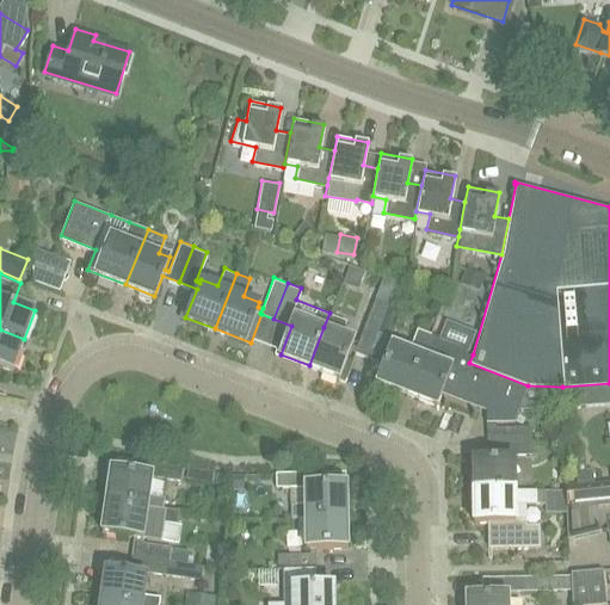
[(350,347),(368,355),(388,301),(375,296),(356,344),(351,343),(352,338),(340,334),(346,319),(330,313),(324,327),(309,365),(338,376),(340,377),(345,380),(353,357),(346,355),(350,347)]
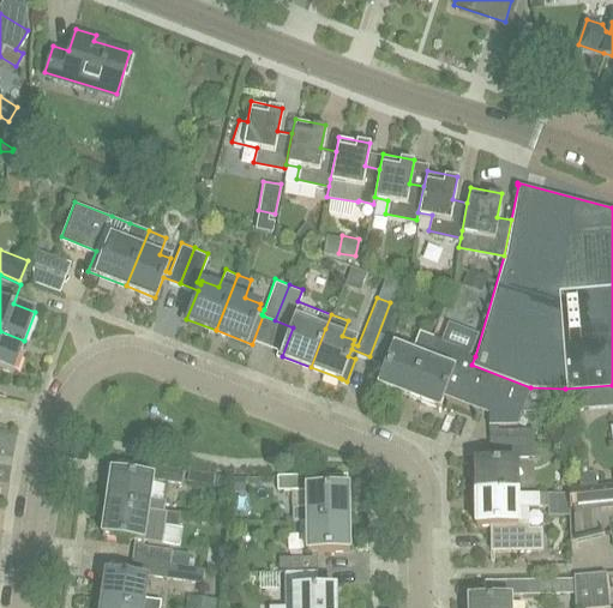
[(370,356),(388,363),(379,384),(408,396),(433,333),(419,329),(413,344),(398,338),(396,343),(394,342),(390,342),(403,307),(390,302),(370,356)]
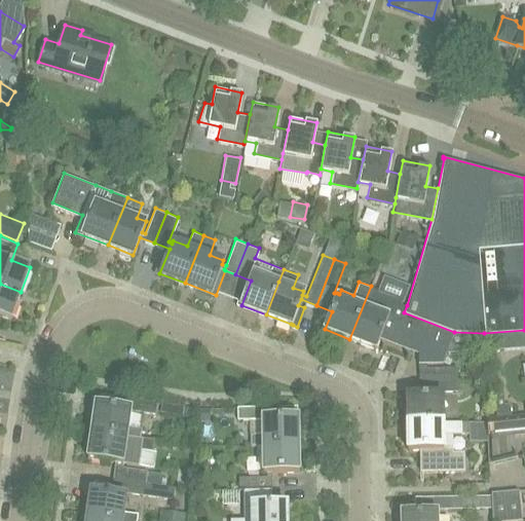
[(371,286),(349,339),(374,349),(379,336),(387,314),(402,321),(404,312),(407,305),(401,302),(402,299),(404,300),(410,284),(384,273),(378,289),(371,286)]
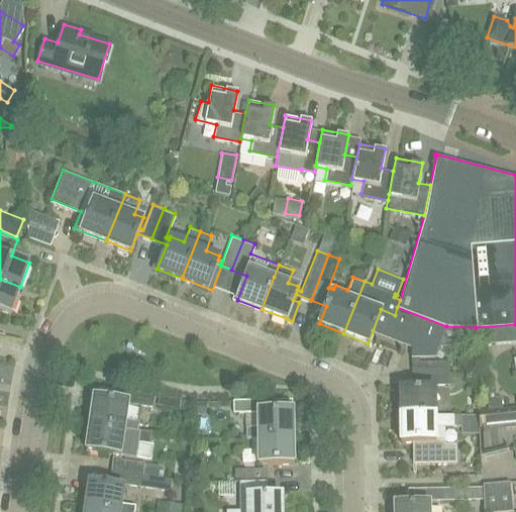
[(0,307),(11,312),(20,287),(0,279),(0,307)]
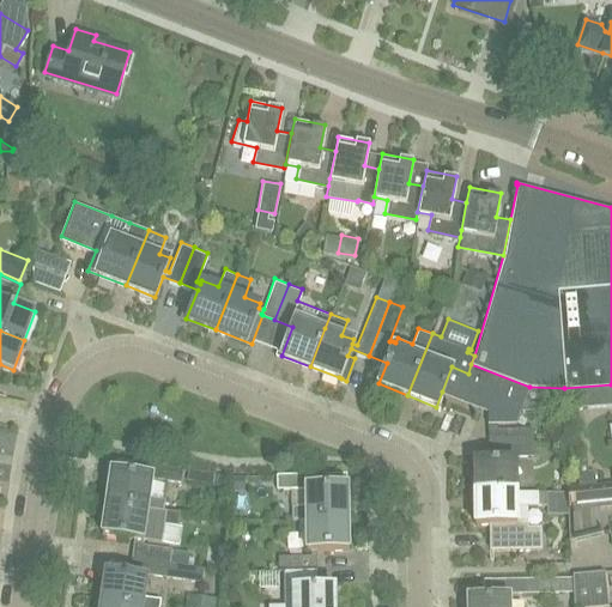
[(516,422),(529,387),(471,364),(468,374),(452,366),(442,392),(488,410),(489,422),(516,422)]
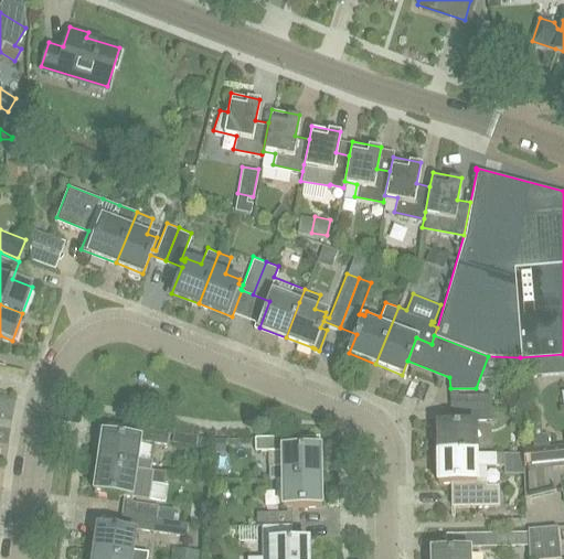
[(563,354),(534,356),(520,357),(520,374),(536,373),(563,371),(563,354)]
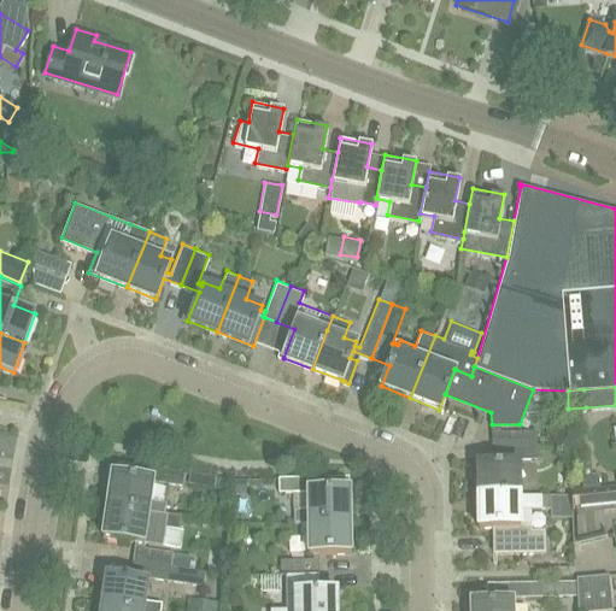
[(492,444),(535,442),(534,427),(492,429),(492,444)]
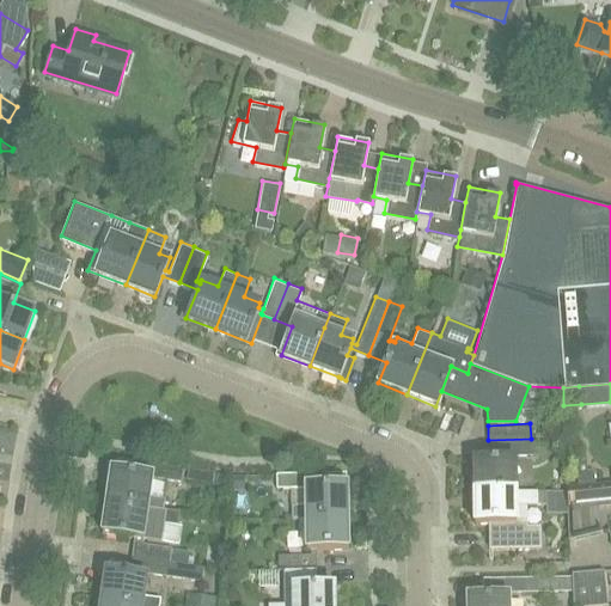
[(531,439),(488,440),(489,454),(531,452),(531,439)]
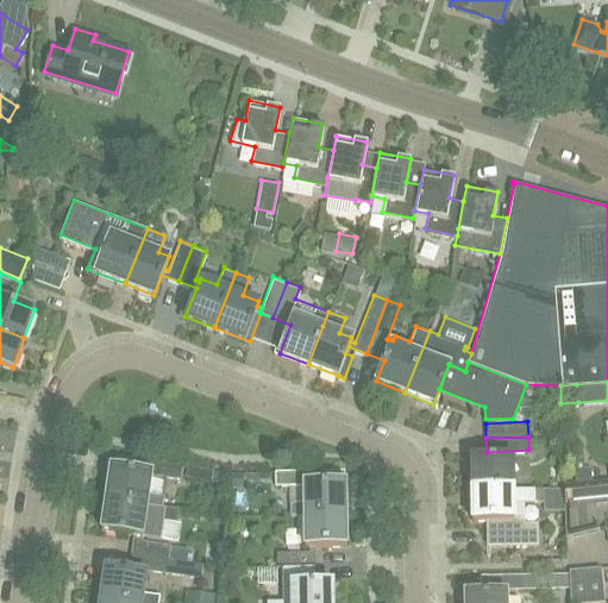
[(471,457),(471,488),(514,487),(513,456),(471,457)]
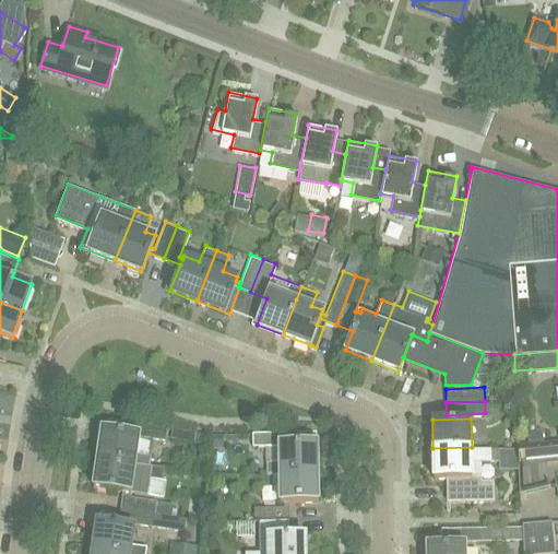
[(151,454),(137,451),(140,434),(165,438),(167,425),(132,420),(131,432),(102,426),(97,456),(149,463),(151,454)]
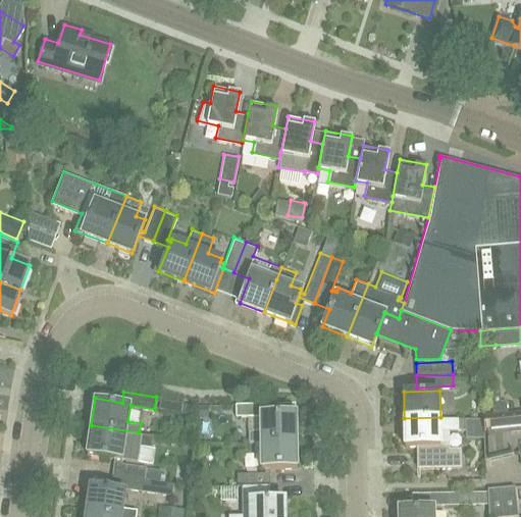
[(179,400),(160,397),(159,406),(178,409),(179,400)]
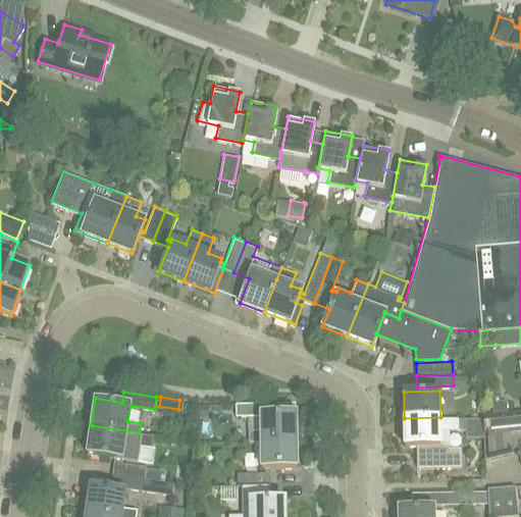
[(247,429),(248,440),(297,438),(296,413),(294,413),(294,401),(236,402),(236,415),(259,414),(260,429),(247,429)]
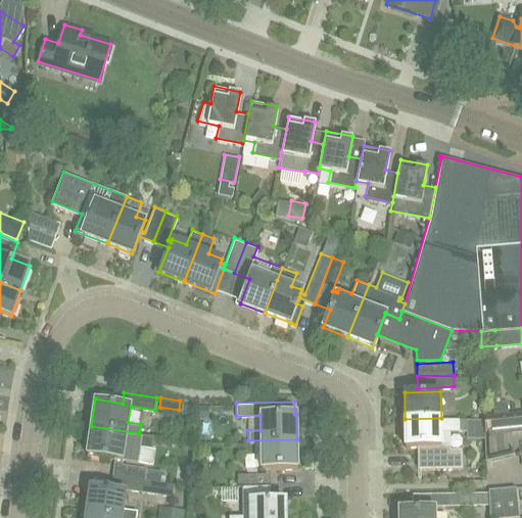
[(521,410),(484,415),(485,432),(521,427),(521,410)]
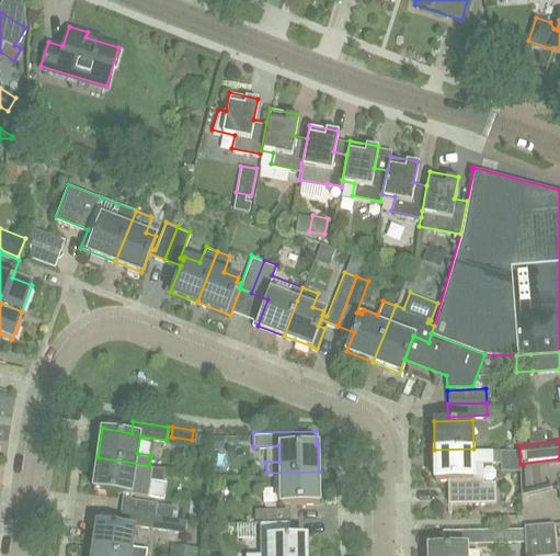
[(492,447),(492,449),(473,449),(434,450),(434,478),(450,477),(450,496),(494,495),(493,481),(482,481),(482,475),(473,475),(473,461),(501,460),(505,455),(505,447),(492,447)]
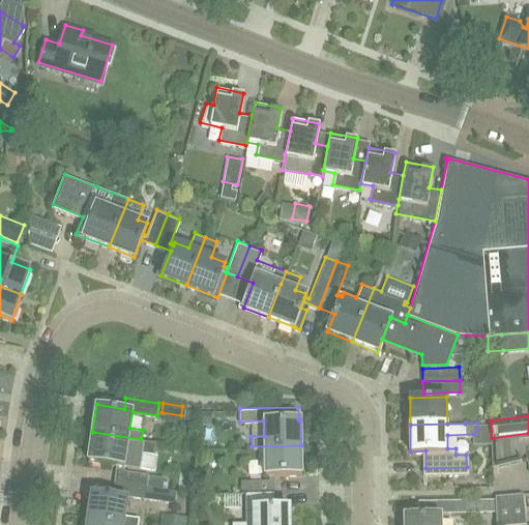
[(144,439),(92,432),(88,459),(116,463),(114,478),(147,484),(148,472),(123,468),(123,464),(140,466),(142,450),(144,439)]
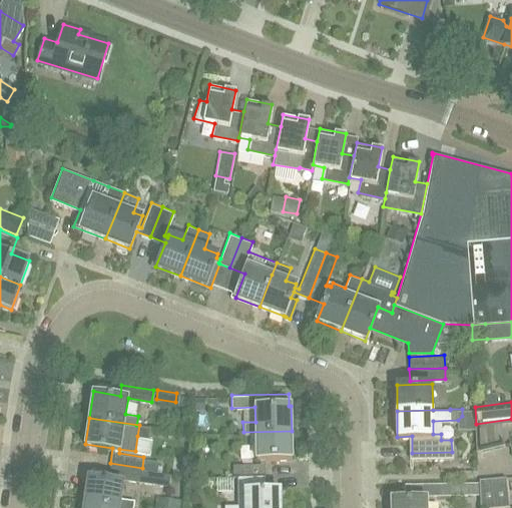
[(139,425),(137,436),(148,438),(149,427),(139,425)]
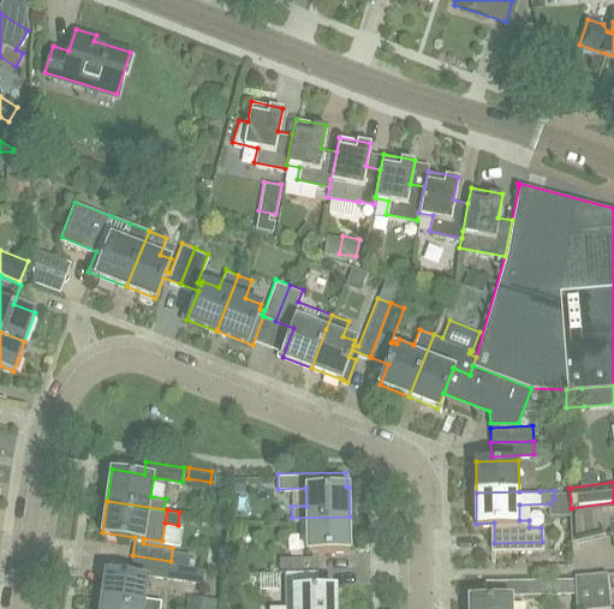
[(317,568),(317,549),(350,549),(350,517),(292,518),(292,519),(298,519),(298,527),(304,532),(307,531),(307,549),(311,549),(311,554),(279,555),(279,568),(317,568)]
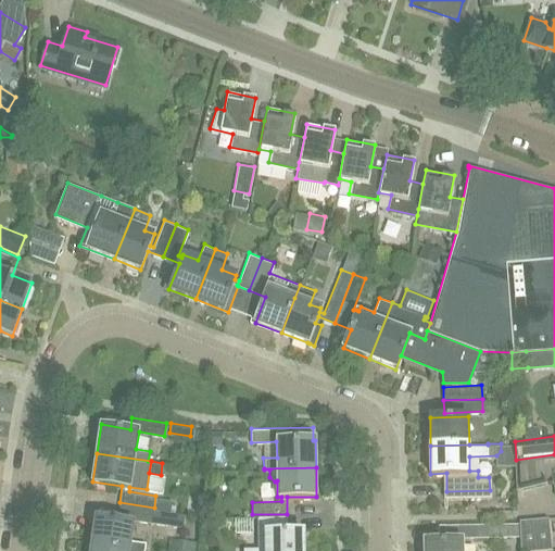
[(120,502),(116,520),(96,516),(91,545),(129,550),(137,550),(143,550),(146,541),(130,539),(133,522),(125,521),(126,517),(167,524),(181,525),(183,513),(169,511),(154,509),(154,508),(120,502)]
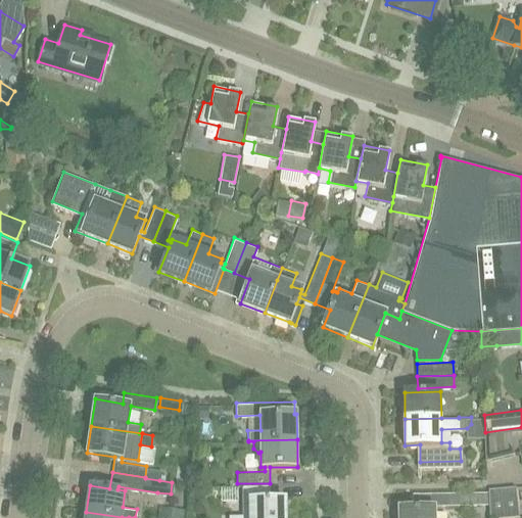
[(489,517),(493,517),(518,515),(519,515),(516,485),(488,488),(488,490),(489,503),(489,517)]
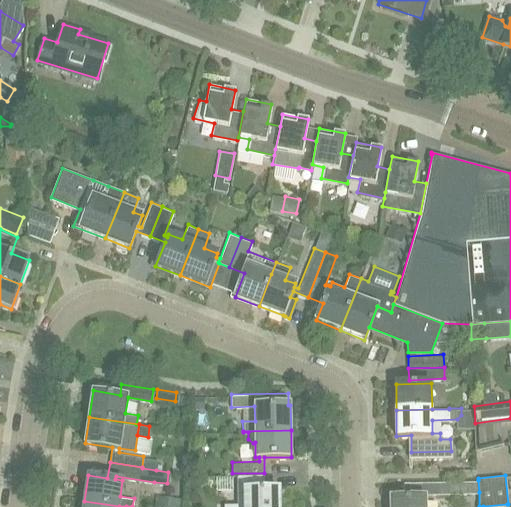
[(471,492),(479,492),(478,480),(471,480),(424,481),(424,493),(471,492)]
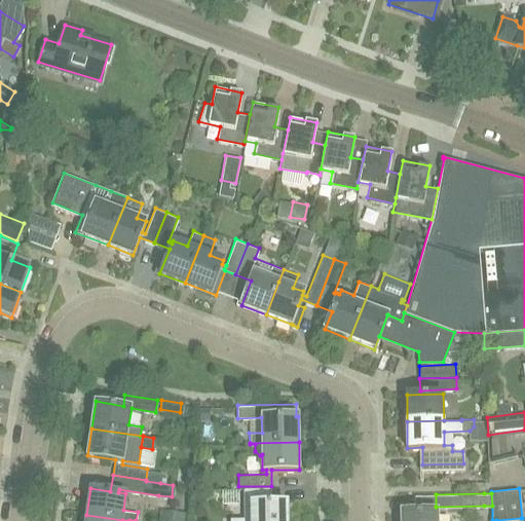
[(229,518),(229,520),(286,520),(286,501),(251,503),(251,517),(229,518)]
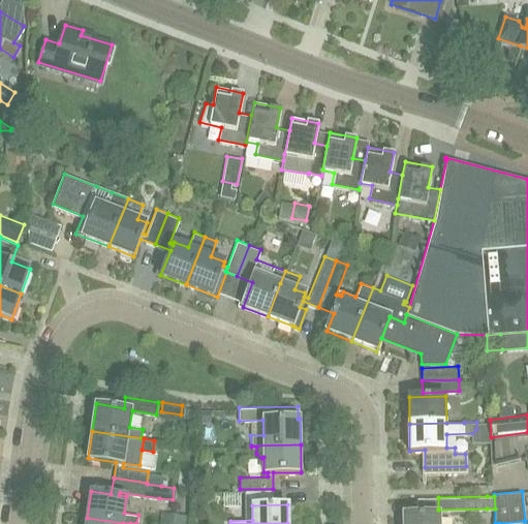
[(404,515),(404,523),(440,523),(440,514),(404,515)]
